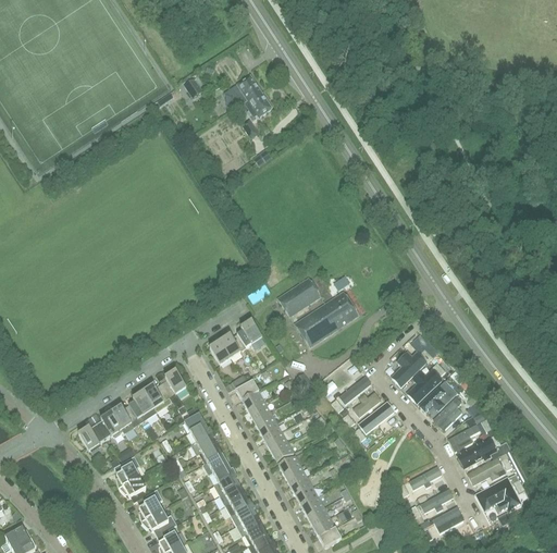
[(242,102),(261,90),(251,74),(224,90),(226,95),(225,100),(227,106),(230,110),(242,102)]
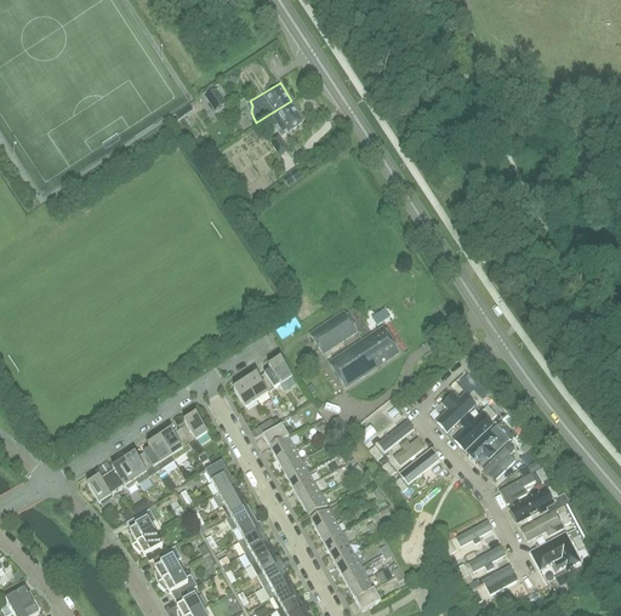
[(205,93),(215,107),(226,100),(216,85),(205,93)]
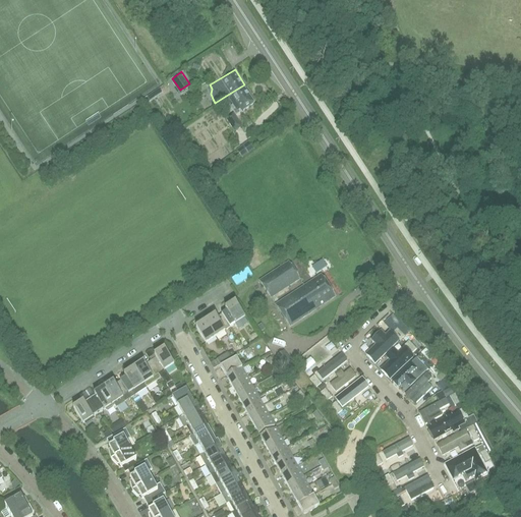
[(254,99),(244,84),(226,96),(236,111),(254,99)]
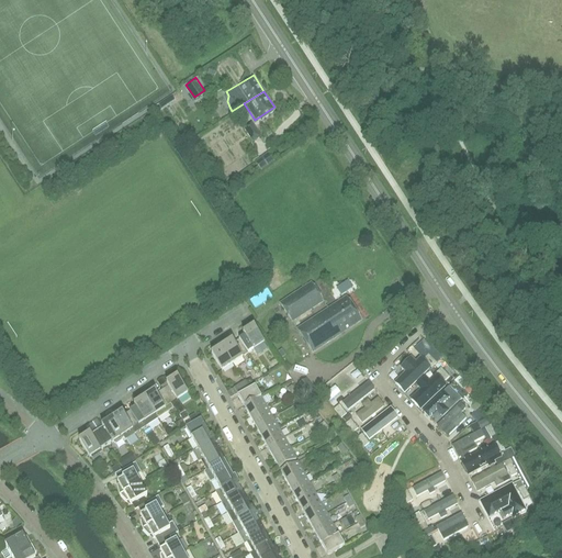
[(244,124),(253,138),(261,133),(251,119),(244,124)]
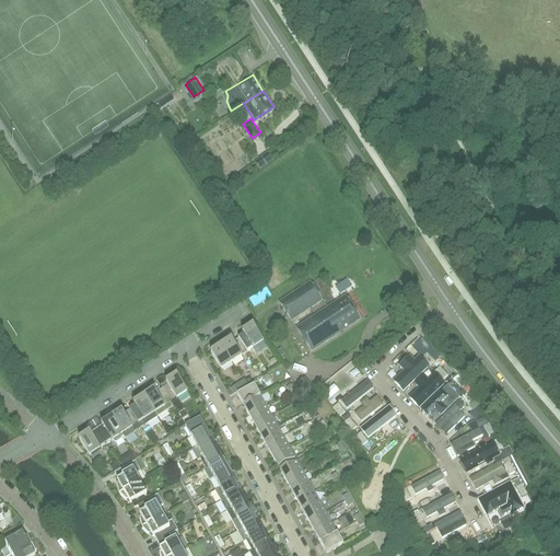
[(218,125),(198,132),(211,162),(219,158),(218,155),(223,153),(224,157),(235,151),(231,140),(238,137),(233,126),(221,131),(218,125)]
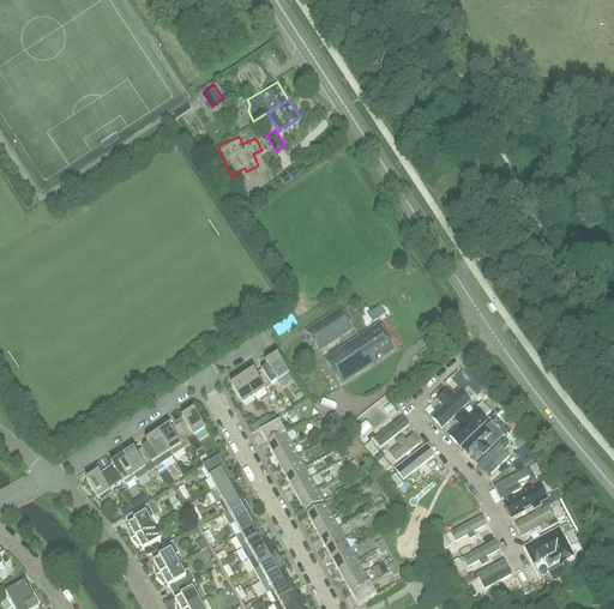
[(66,217),(60,222),(65,229),(72,224),(66,217)]
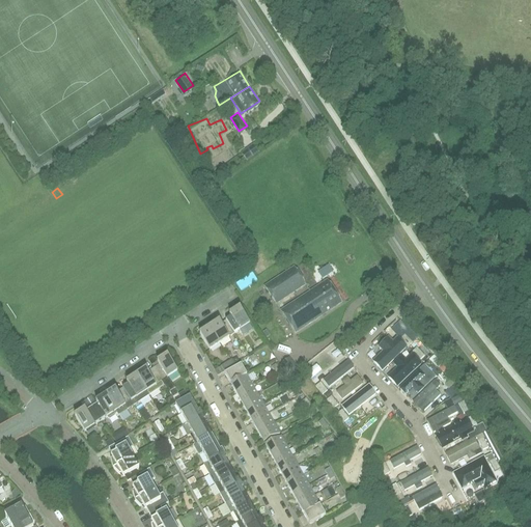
[(248,236),(254,231),(250,225),(244,229),(248,236)]
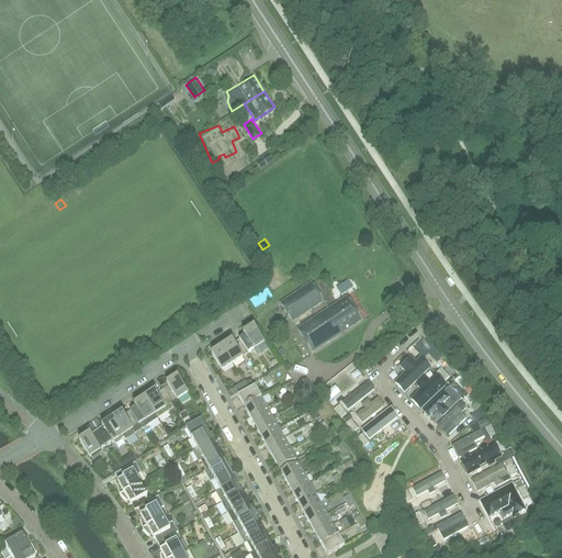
[(292,317),(324,297),(311,278),(280,299),(292,317)]
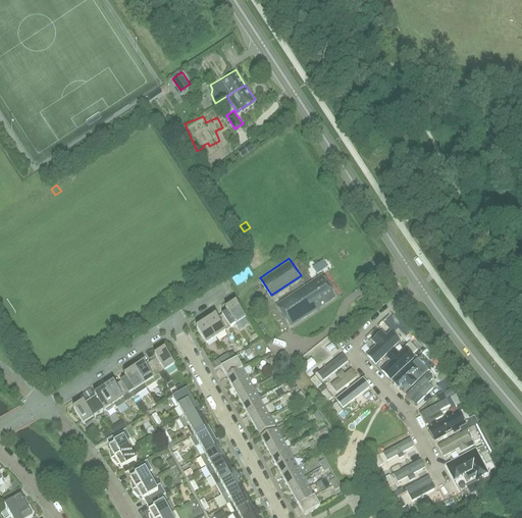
[(290,323),(335,293),(321,271),(275,302),(290,323)]
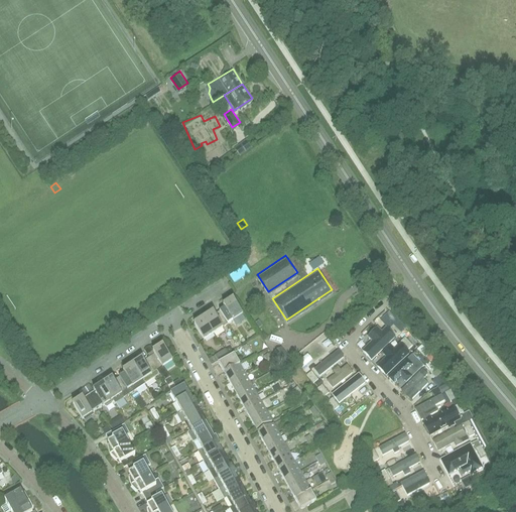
[(243,310),(233,296),(223,302),(225,304),(220,307),(221,309),(228,321),(233,317),(237,323),(246,315),(243,310)]
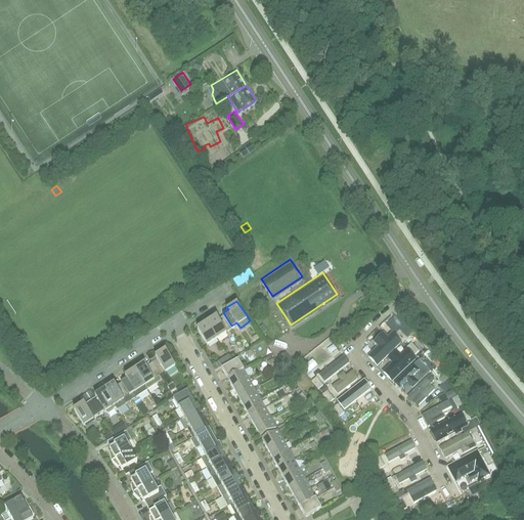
[(217,335),(231,326),(224,314),(219,317),(216,314),(207,320),(217,335)]
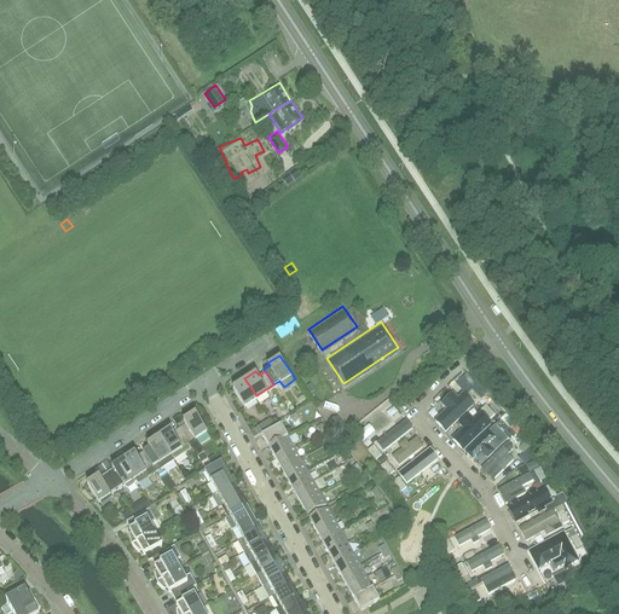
[(256,395),(244,378),(233,386),(244,403),(256,395)]
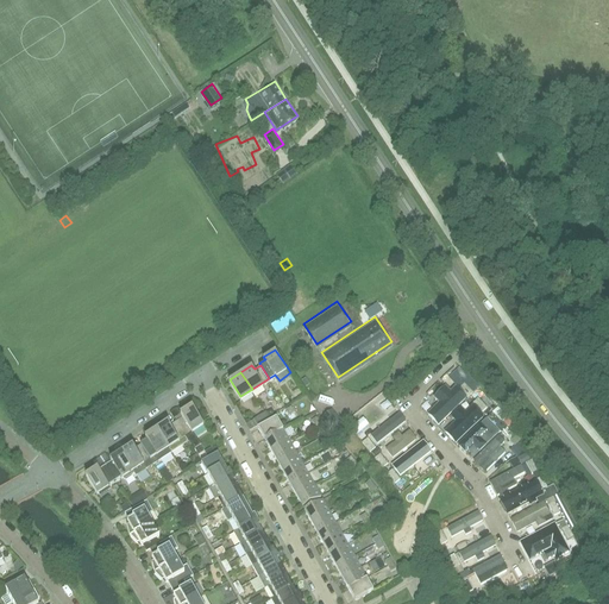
[(473,389),(464,379),(459,384),(469,394),(473,389)]
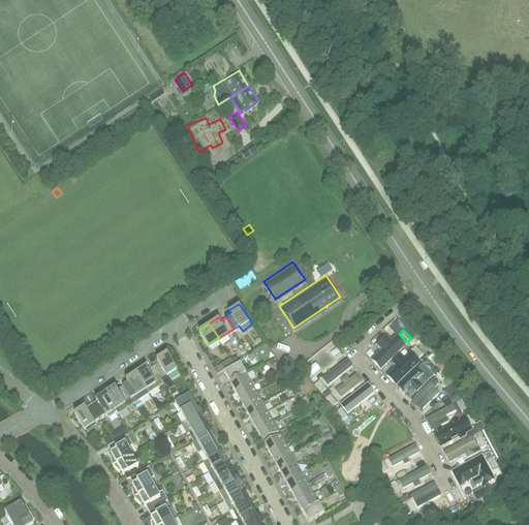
[(423,350),(415,342),(411,346),(418,354),(423,359),(431,367),(435,372),(443,379),(447,375),(440,367),(435,363),(428,354),(429,353),(425,348),(423,350)]
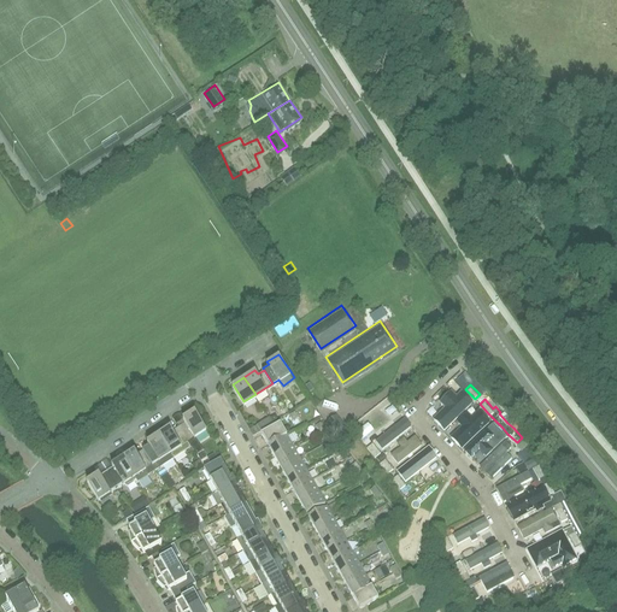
[(195,434),(206,427),(194,409),(183,417),(186,421),(180,425),(188,439),(192,443),(197,451),(204,447),(195,434)]
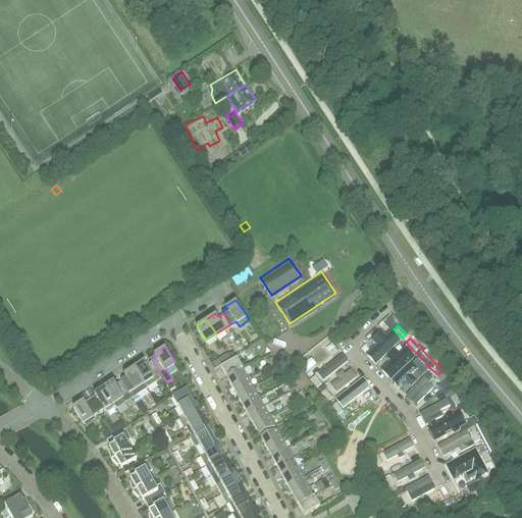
[(231,355),(228,350),(217,357),(220,362),(231,355)]
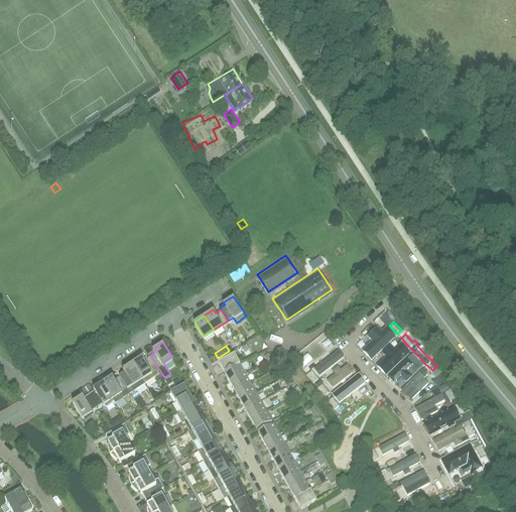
[(177,350),(182,359),(187,356),(182,347),(177,350)]
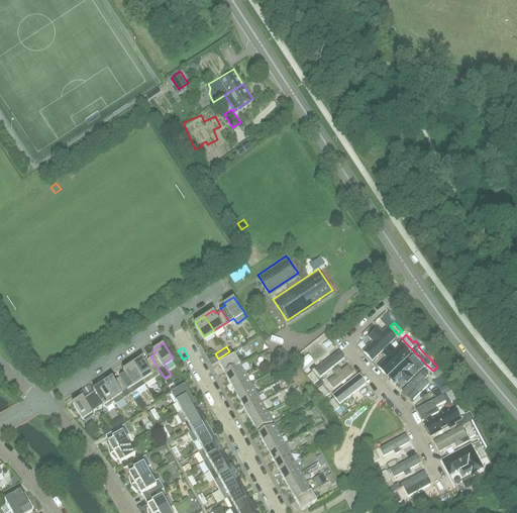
[(197,347),(193,349),(198,358),(202,356),(197,347)]
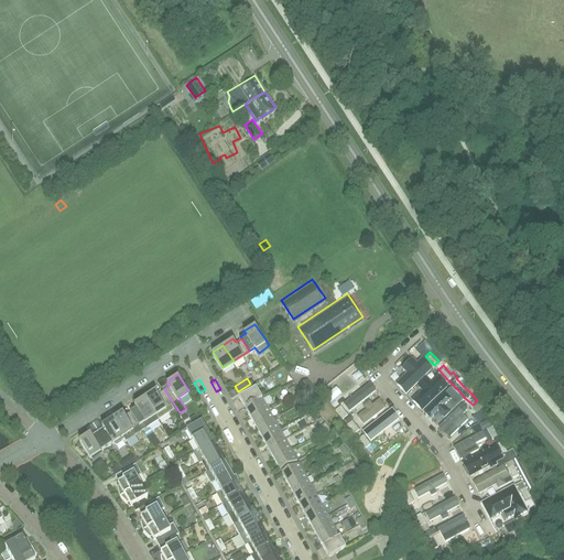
[(348,410),(377,391),(370,381),(343,401),(348,410)]
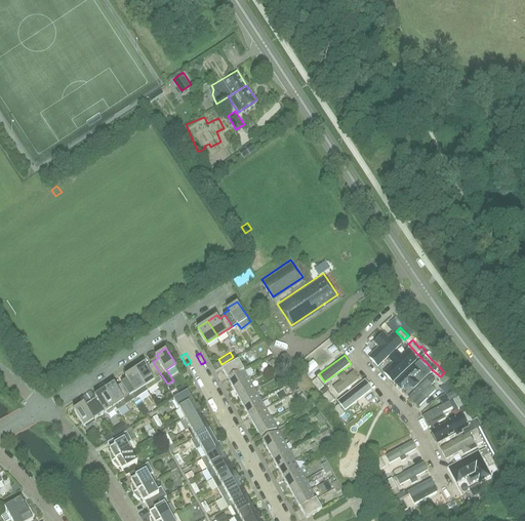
[(244,367),(239,357),(223,366),(229,375),(244,367)]
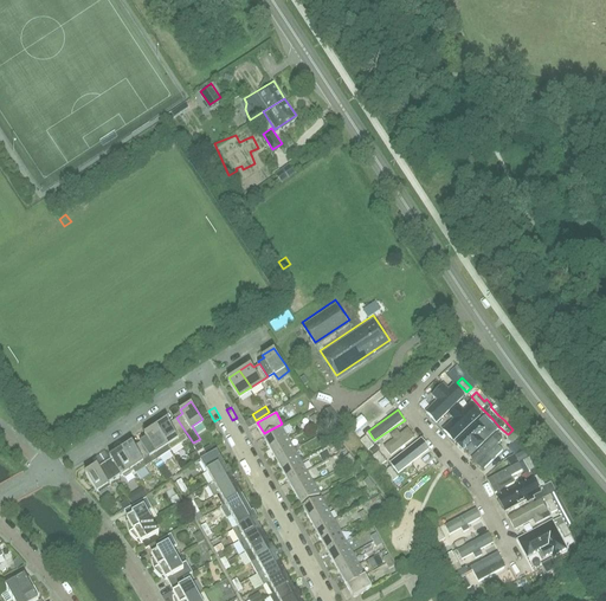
[(361,413),(350,422),(360,433),(372,425),(361,413)]
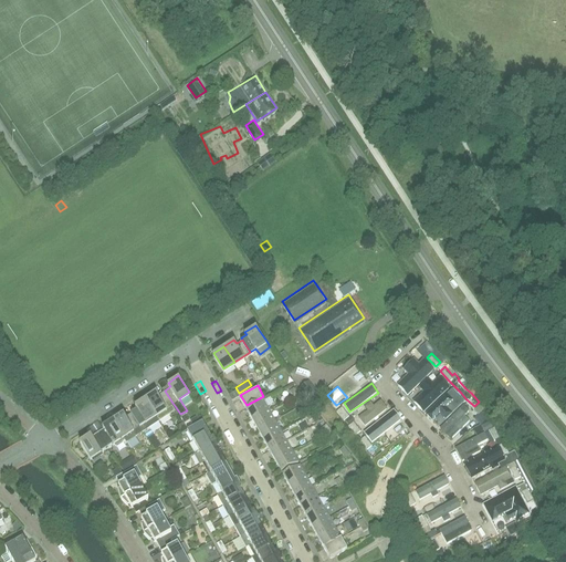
[(229,391),(229,392),(232,397),(239,393),(236,387),(229,391)]
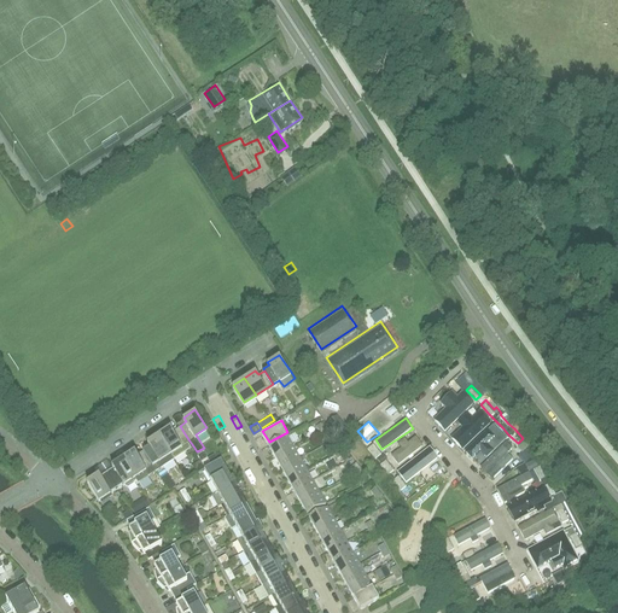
[(170,425),(158,433),(174,456),(192,444),(188,439),(180,426),(173,430),(170,425)]
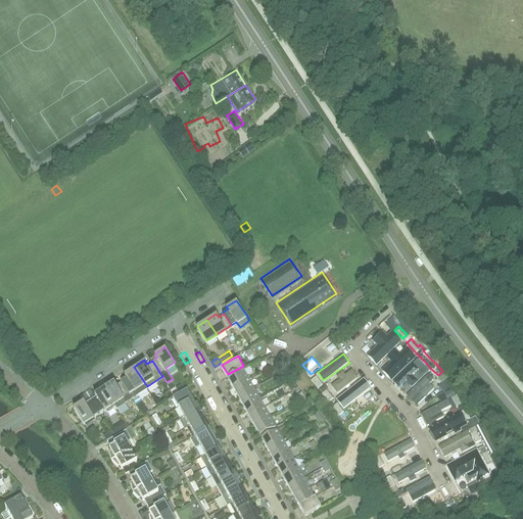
[(248,375),(243,366),(228,374),(233,384),(248,375)]
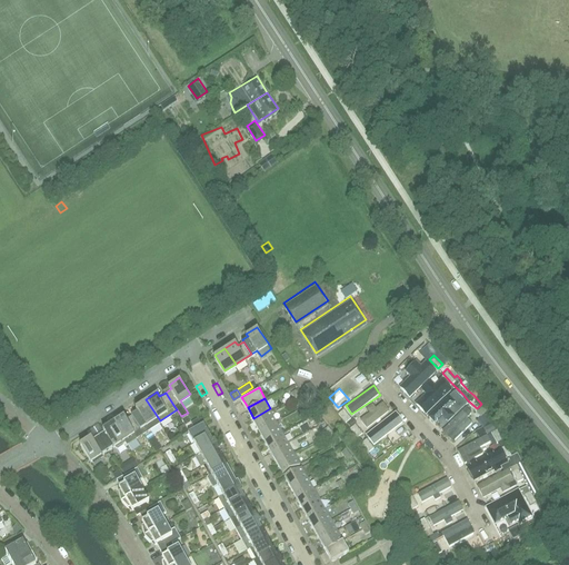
[(139,409),(132,414),(140,426),(143,430),(160,420),(146,399),(136,406),(139,409)]
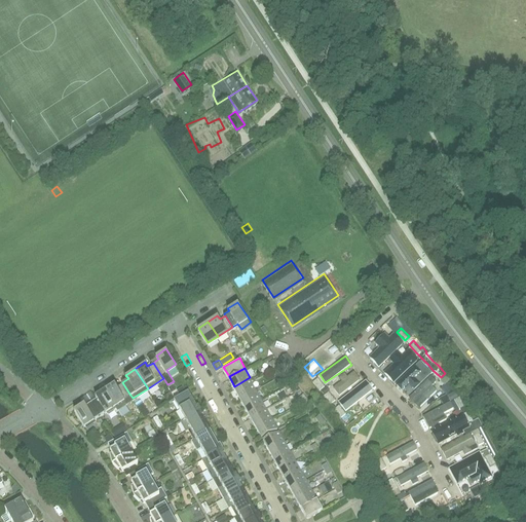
[(355,384),(353,381),(359,377),(352,369),(339,379),(340,380),(332,386),(339,397),(355,384)]
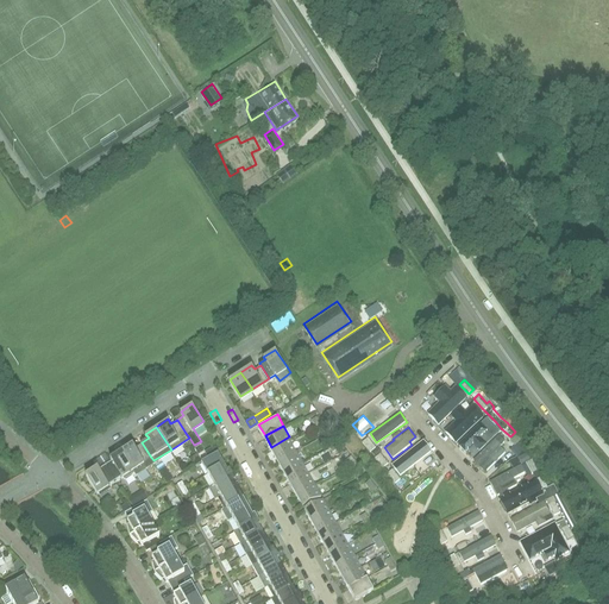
[(376,444),(368,434),(363,439),(370,448),(376,444)]
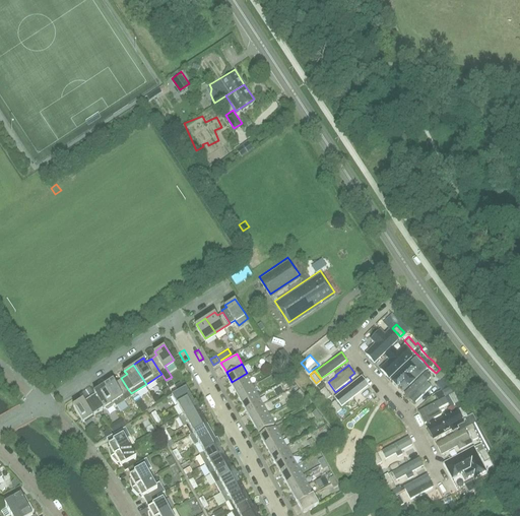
[(253,382),(247,373),(232,382),(237,391),(253,382)]
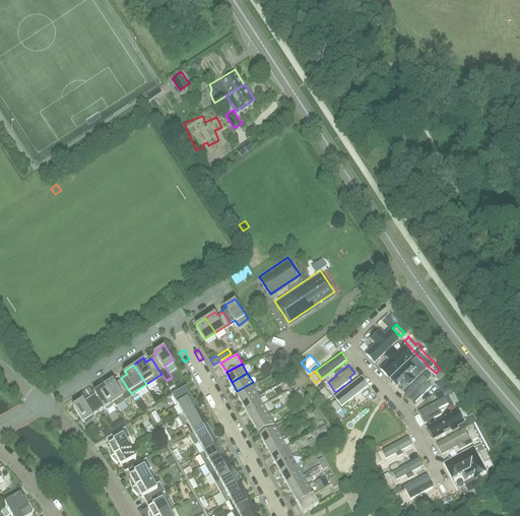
[(402,393),(413,403),(431,384),(419,374),(402,393)]
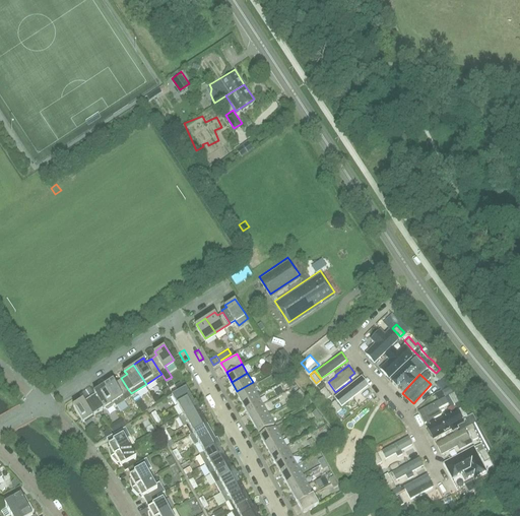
[(441,375),(434,382),(440,387),(447,380),(441,375)]
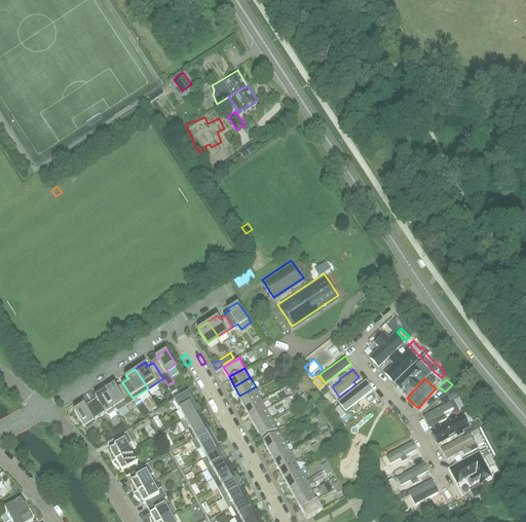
[(117,386),(114,382),(105,388),(115,404),(116,406),(118,408),(126,402),(124,398),(129,394),(122,382),(117,386)]
